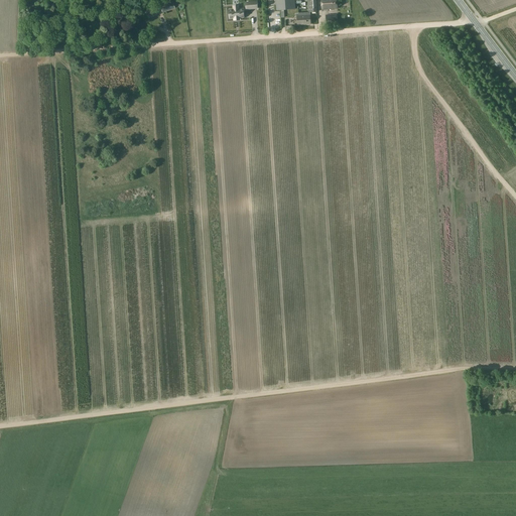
[(276,0),(277,10),(281,10),(284,9),(294,9),(294,4),(301,4),(300,0),(276,0)]
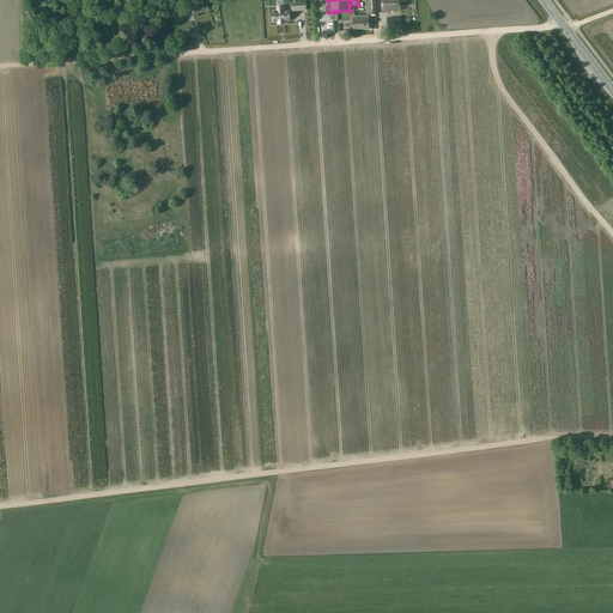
[(365,0),(366,14),(366,16),(369,14),(376,14),(375,0),(365,0)]
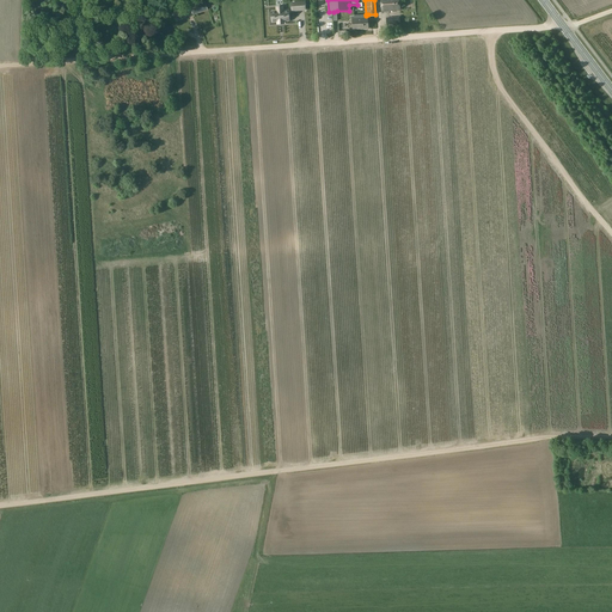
[(399,0),(381,0),(383,11),(401,10),(399,0)]
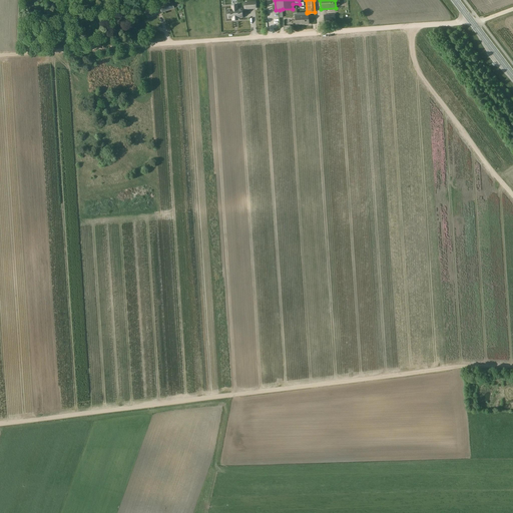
[(167,4),(159,6),(161,12),(173,8),(171,3),(167,4)]
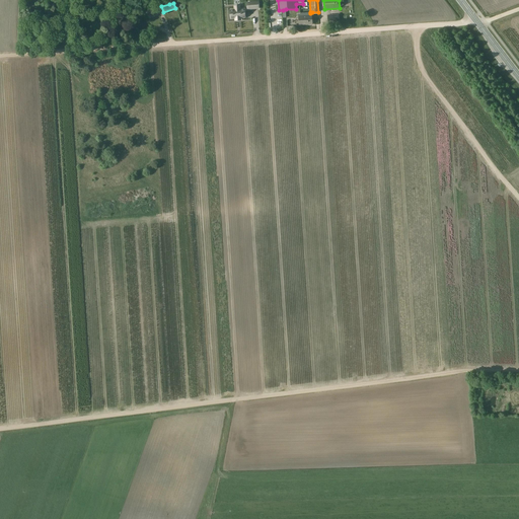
[(235,10),(230,10),(231,18),(236,18),(236,19),(240,19),(240,18),(245,17),(244,9),(239,10),(239,9),(235,9),(235,10)]
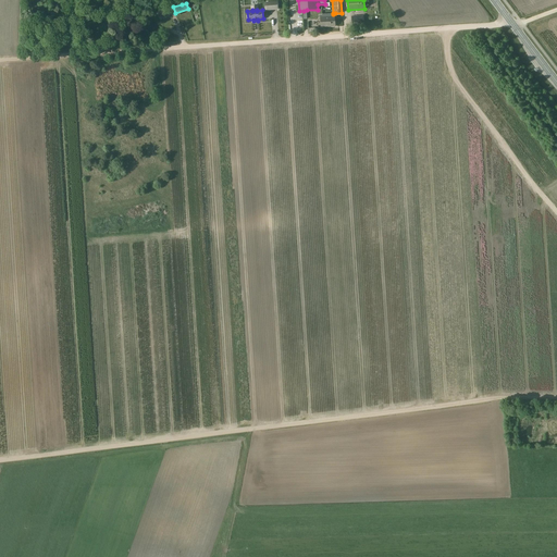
[(322,17),(321,17),(321,27),(335,26),(335,25),(336,24),(336,23),(335,22),(335,16),(335,13),(333,14),(333,13),(322,14),(322,17)]
